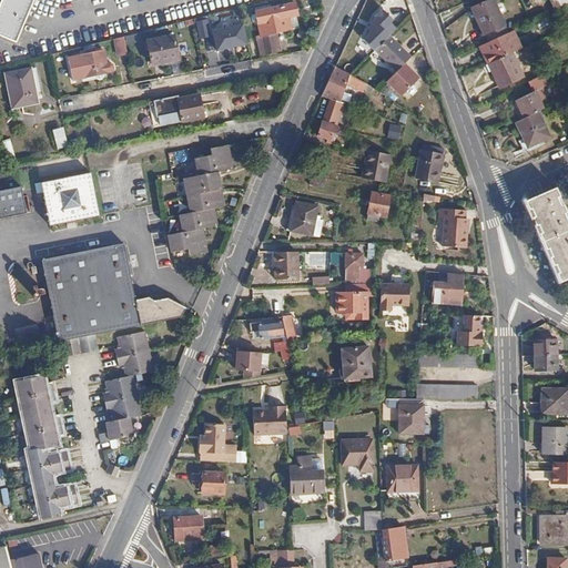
[(0,0),(0,36),(18,42),(32,0),(0,0)]
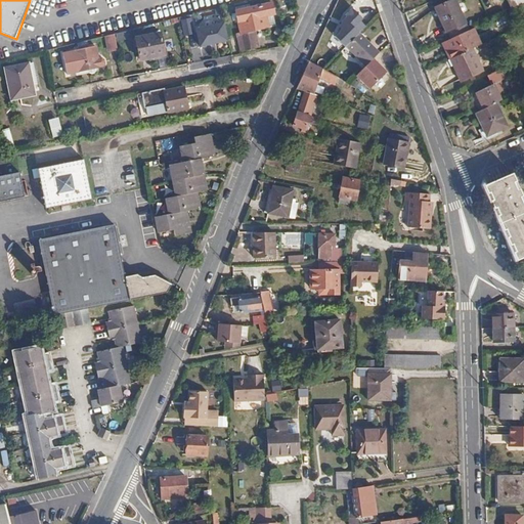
[(465,23),(454,0),(450,0),(435,7),(445,31),(465,23)]
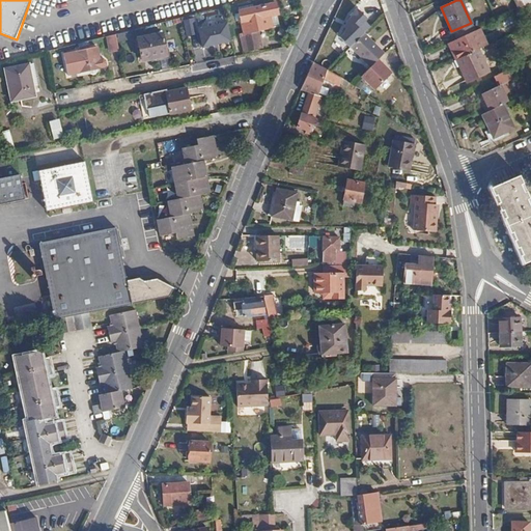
[(514,5),(512,0),(500,0),(504,9),(514,5)]
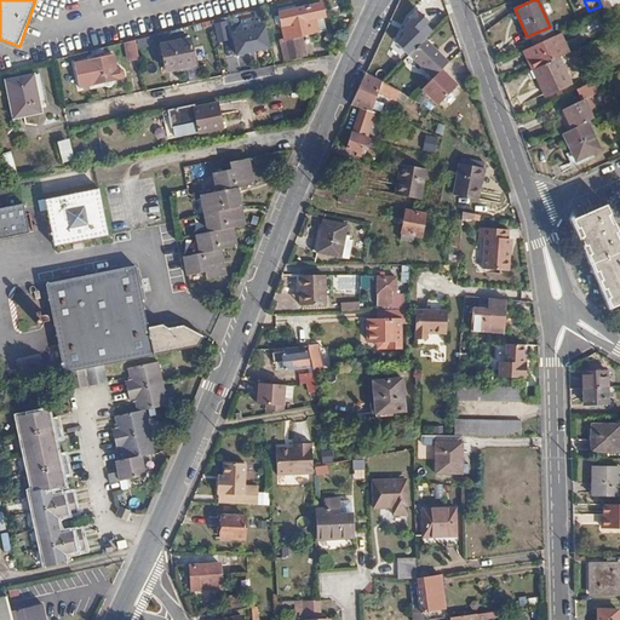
[(290,11),(281,12),(281,16),(282,23),(286,38),(303,34),(319,30),(316,18),(326,16),(322,4),(298,9),(290,11)]
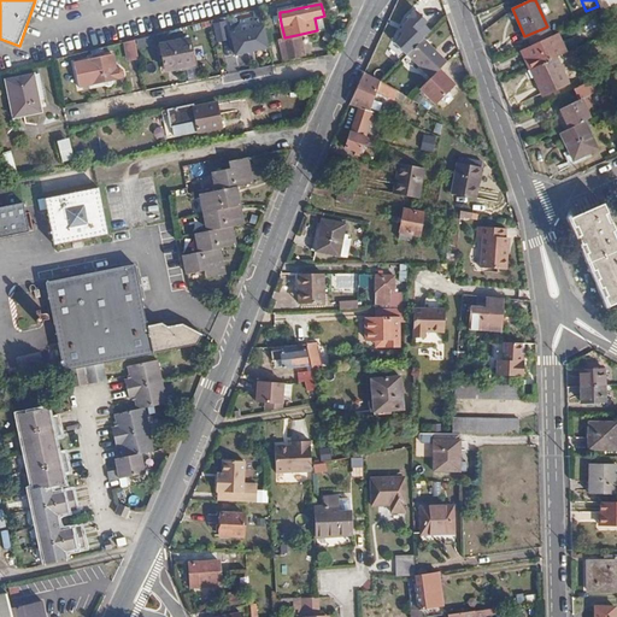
[(411,10),(386,41),(425,72),(412,90),(421,97),(440,111),(450,99),(446,95),(456,83),(438,70),(446,59),(421,39),(432,25),(411,10)]
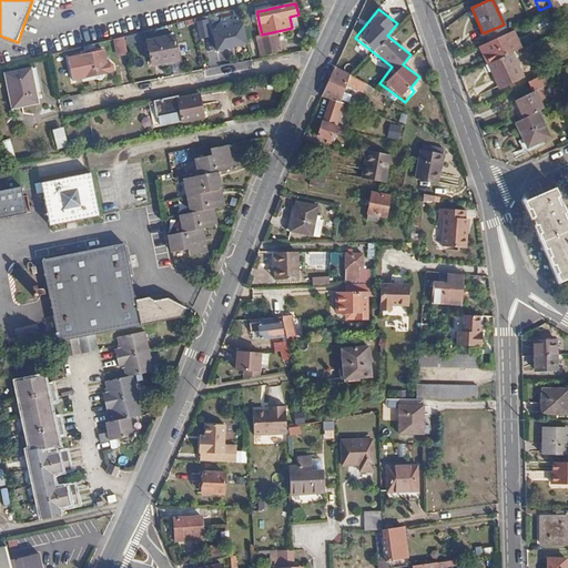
[(240,21),(212,24),(211,17),(193,20),(195,38),(209,37),(211,49),(243,44),(240,21)]
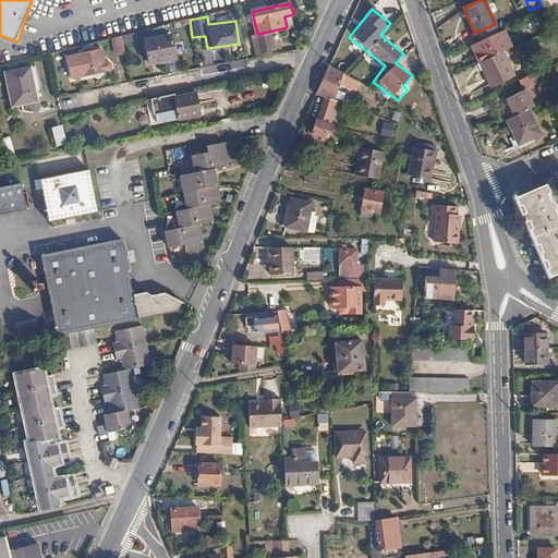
[(257,34),(254,35),(257,52),(276,48),(273,31),(257,34)]
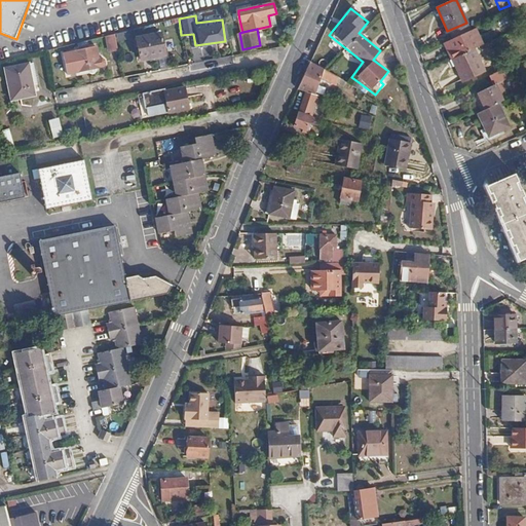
[(473,29),(450,39),(453,48),(450,50),(453,58),(457,55),(473,48),(480,45),(473,29)]
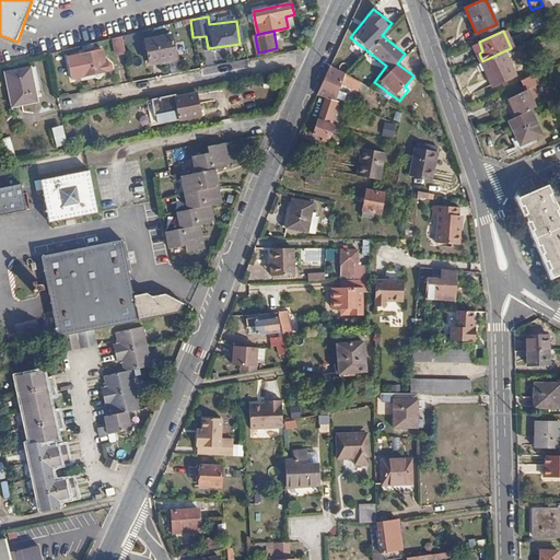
[(147,39),(151,59),(162,57),(163,61),(178,58),(173,34),(147,39)]
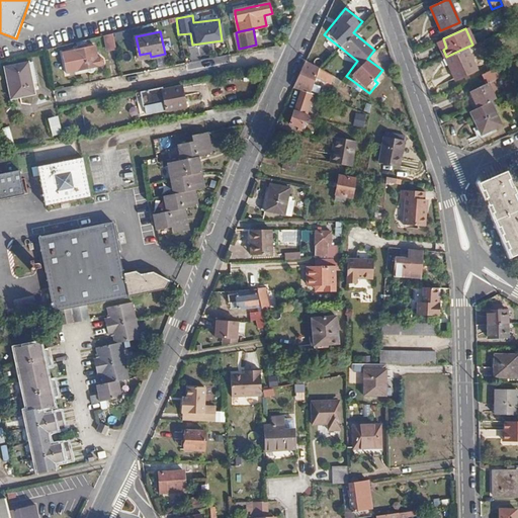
[(113,32),(105,34),(108,49),(116,48),(113,32)]
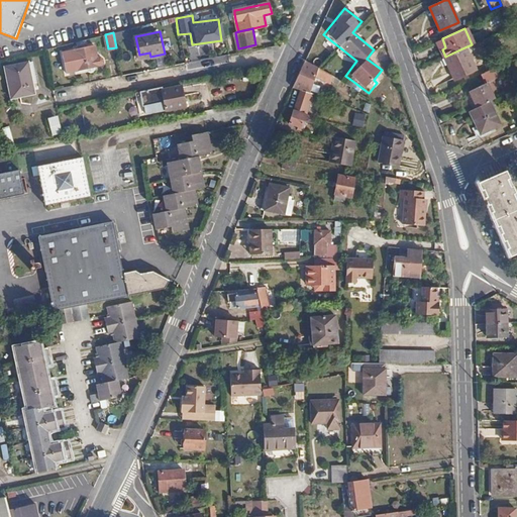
[(98,66),(94,44),(74,48),(78,70),(98,66)]
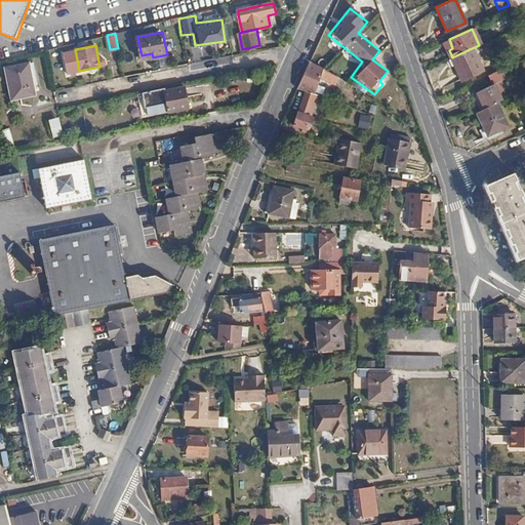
[(452,57),(451,57),(461,80),(482,71),(472,48),(456,55),(452,57)]
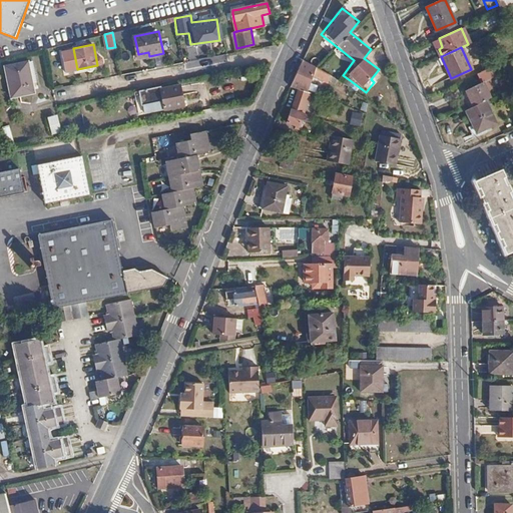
[(151,60),(154,68),(162,65),(158,57),(151,60)]
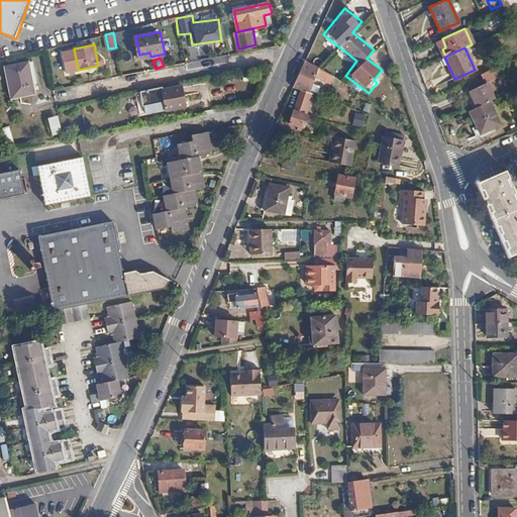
[(334,76),(304,60),(292,87),(300,90),(289,123),(301,127),(313,94),(310,93),(316,77),(331,84),(334,76)]
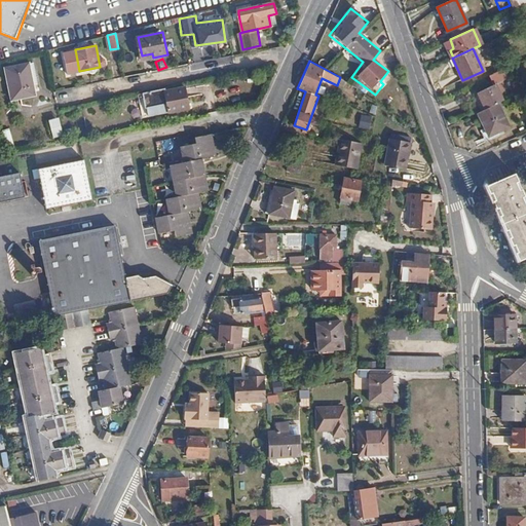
[(33,95),(28,63),(5,67),(10,99),(33,95)]
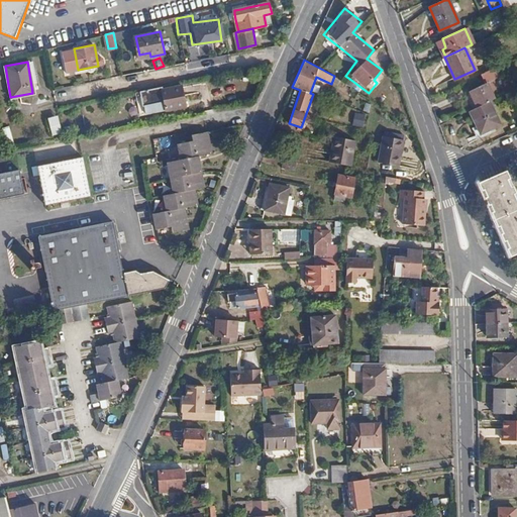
[(493,68),(480,75),(484,83),(469,91),(476,108),(486,103),(489,102),(493,99),(491,94),(498,90),(493,80),(498,78),(493,68)]
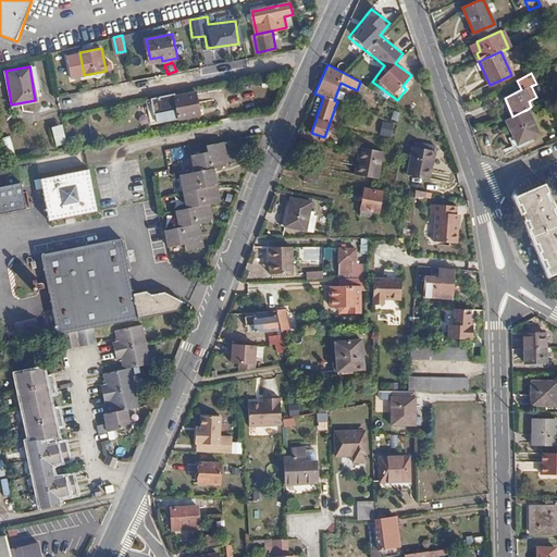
[(181,118),(181,119),(200,114),(196,93),(176,97),(175,94),(152,99),(156,114),(168,111),(180,109),(181,118)]
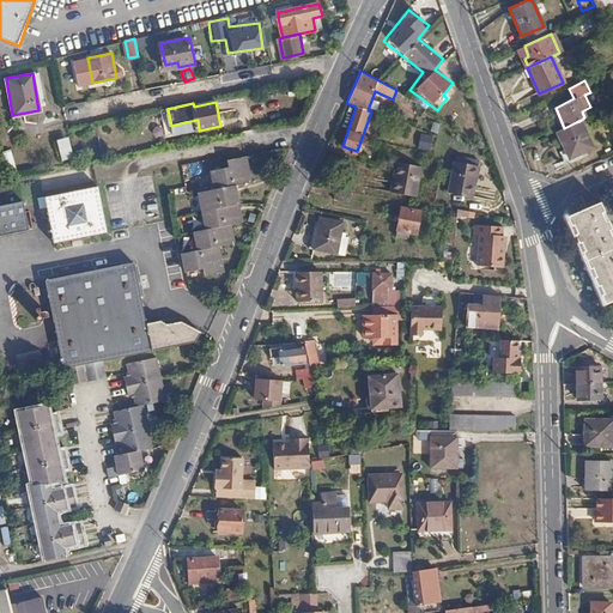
[(186,132),(199,129),(198,120),(184,122),(186,132)]
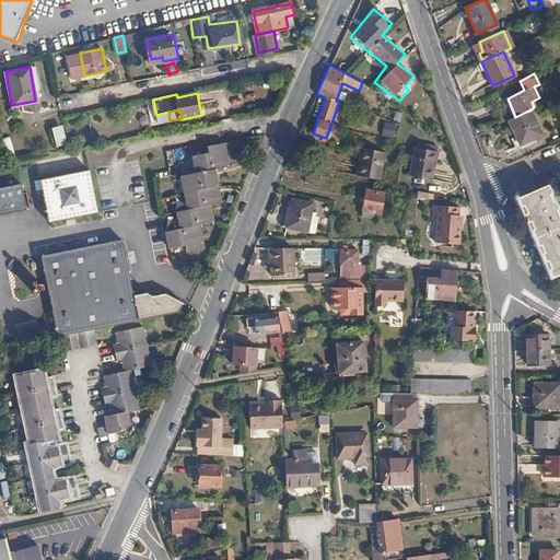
[(515,117),(508,120),(518,144),(540,135),(529,111),(526,112),(515,117)]
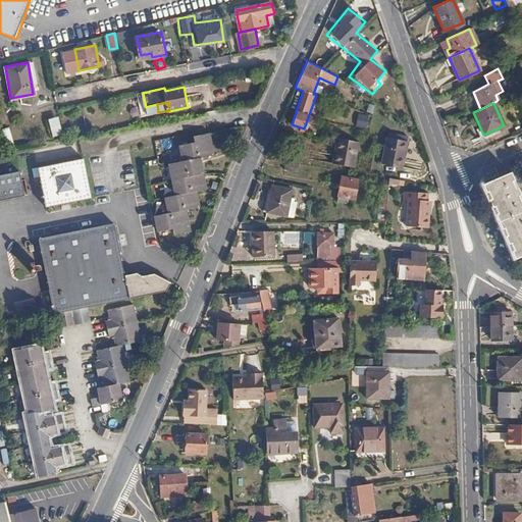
[(368,116),(358,114),(356,126),(366,128),(368,116)]
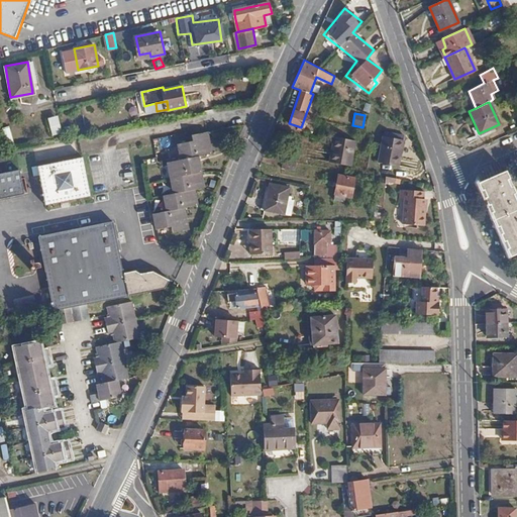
[(45,117),(49,135),(60,132),(56,114),(45,117)]
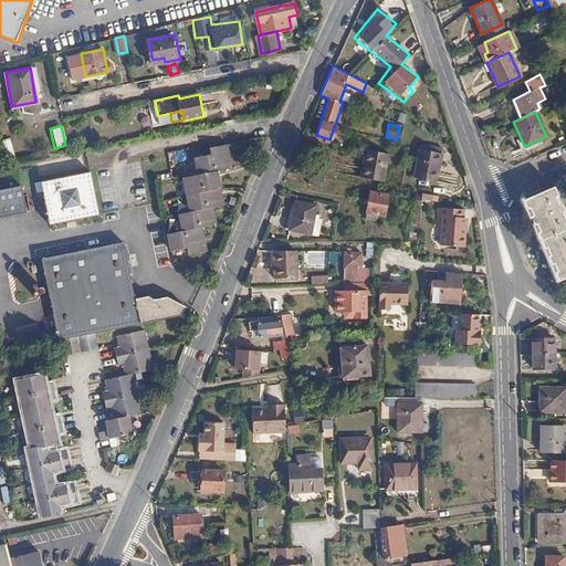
[(4,156),(13,154),(9,137),(0,139),(4,156)]
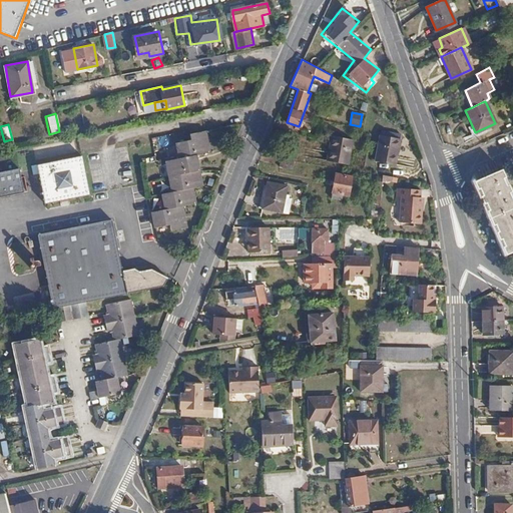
[(209,151),(204,128),(197,129),(188,131),(189,138),(174,142),(177,157),(165,160),(170,189),(161,192),(162,197),(192,191),(191,186),(201,184),(196,154),(209,151)]
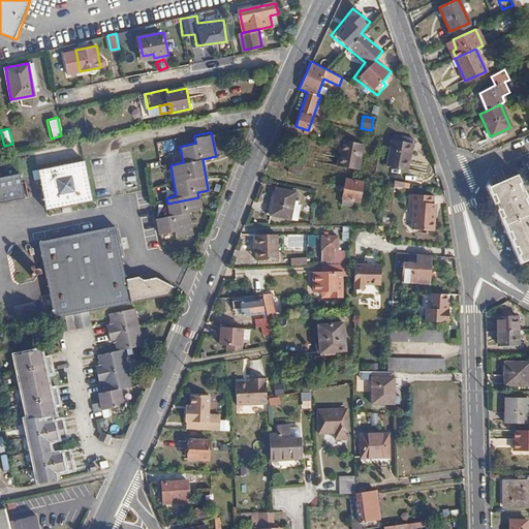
[(356,168),(361,144),(340,139),(336,165),(356,168)]
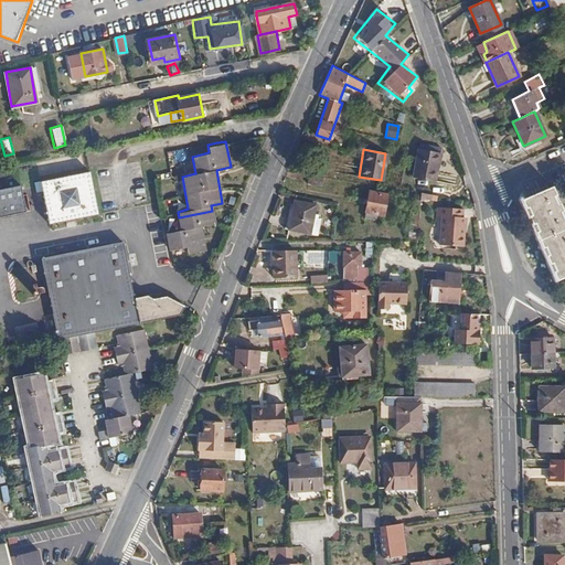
[(432,184),(438,157),(415,152),(411,180),(432,184)]
